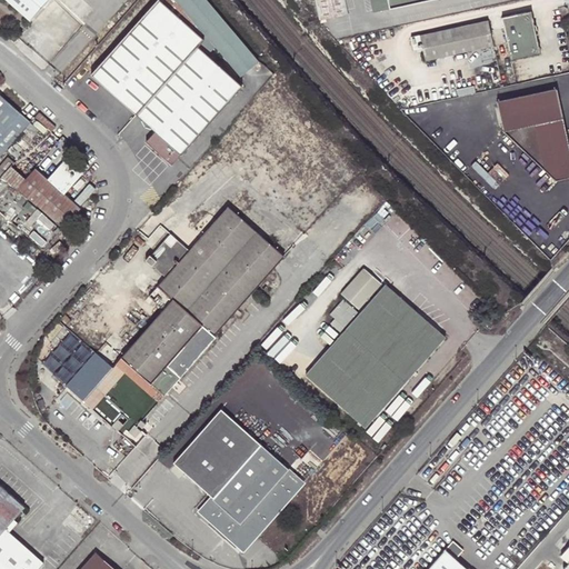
[(6,0),(29,20),(48,0),(6,0)]
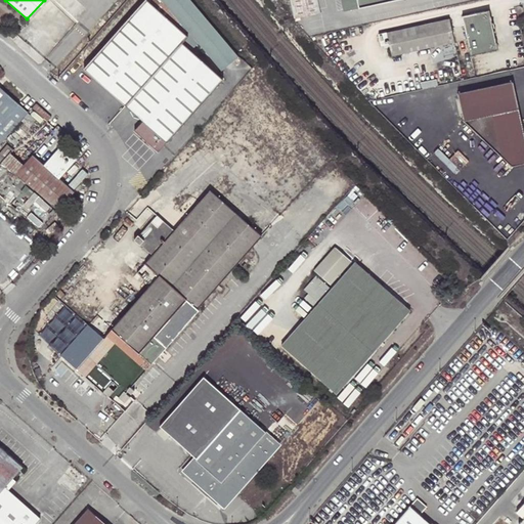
[(125,105),(142,121),(166,142),(222,79),(181,42),(187,36),(145,0),(144,0),(84,69),(125,105)]
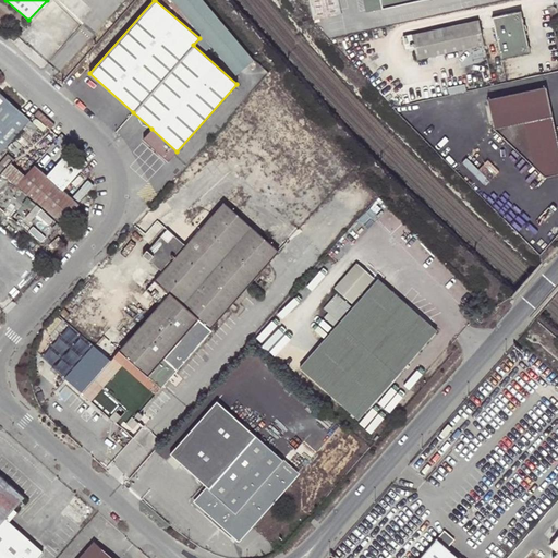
[(342,15),(339,0),(308,0),(314,22),(342,15)]
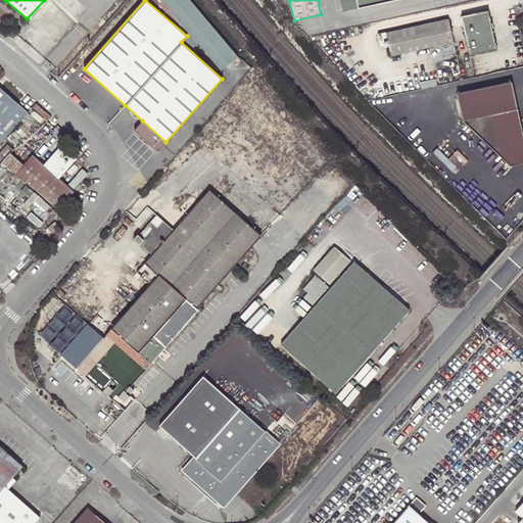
[(341,0),(344,12),(360,9),(358,0),(341,0)]
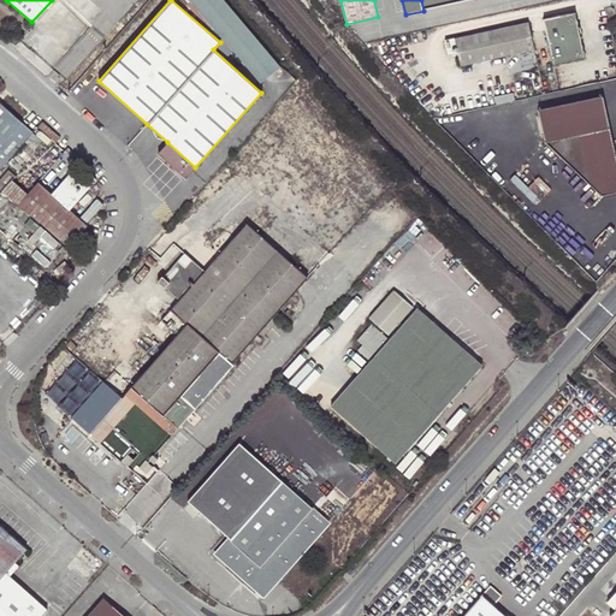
[(421,0),(424,11),(472,0),(421,0)]
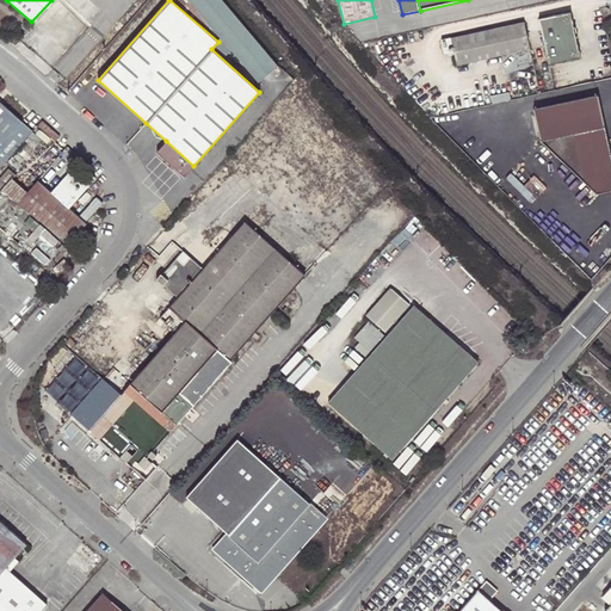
[(571,13),(566,14),(574,54),(548,59),(549,67),(581,61),(576,41),(578,39),(575,29),(574,29),(571,13)]
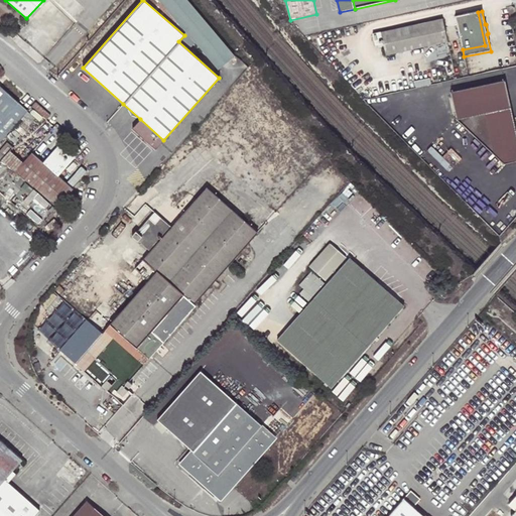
[(455,17),(463,49),(485,45),(478,12),(455,17)]
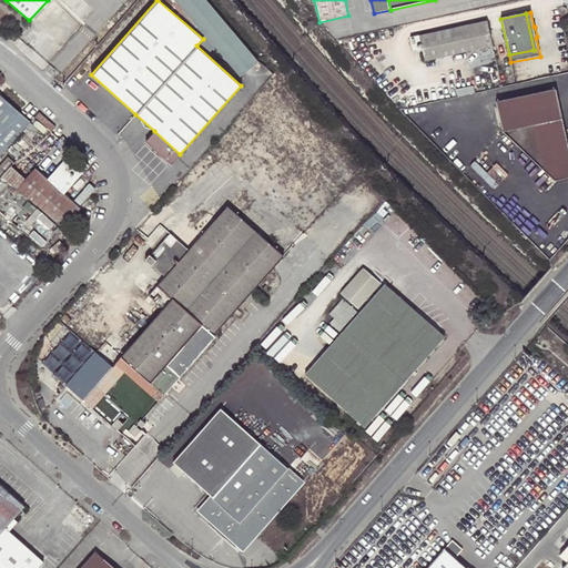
[(493,48),(488,22),(421,37),(426,63),(493,48)]
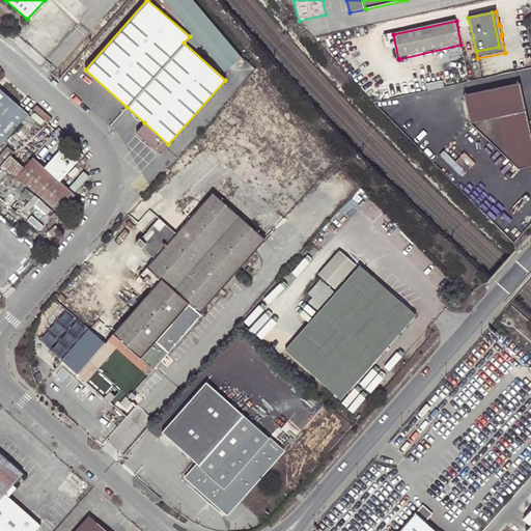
[(530,131),(529,122),(521,85),(466,98),(471,123),(520,170),(530,167),(530,131)]
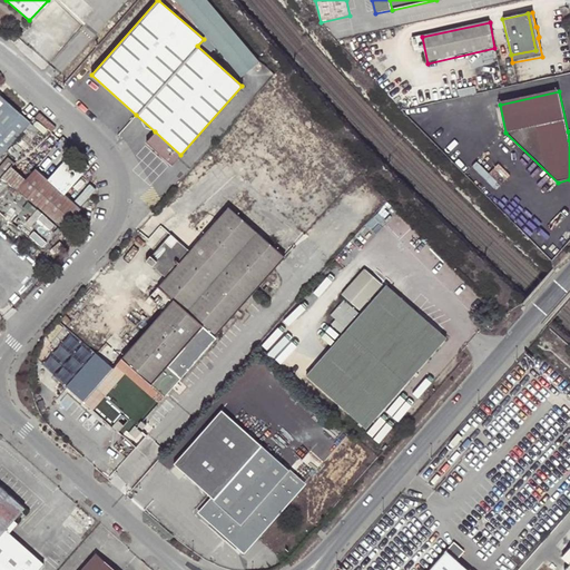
[(0,156),(30,121),(0,95),(0,156)]
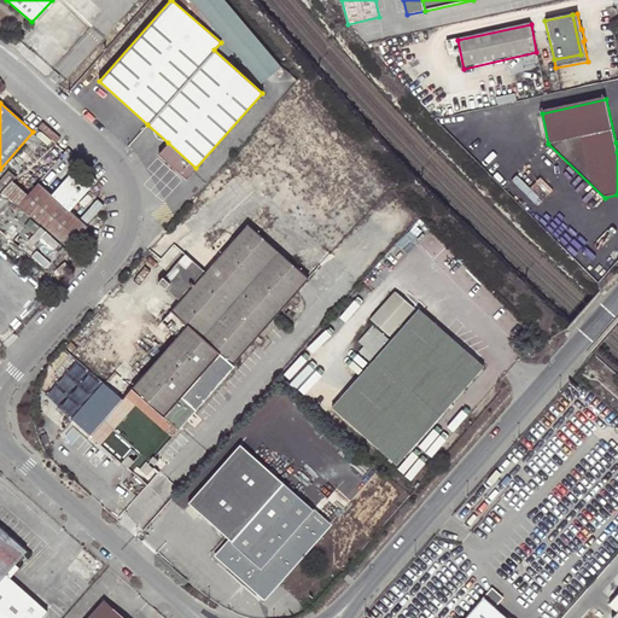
[(41,121),(38,127),(56,143),(58,140),(60,136),(41,121)]
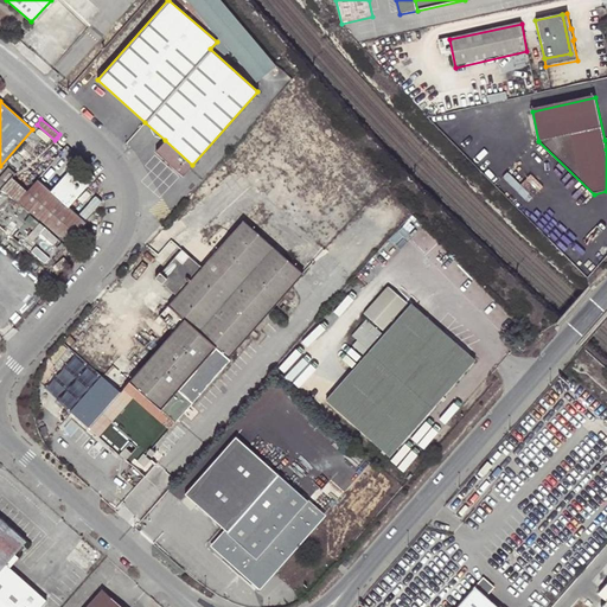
[(165,140),(154,152),(183,176),(186,171),(192,165),(165,140)]
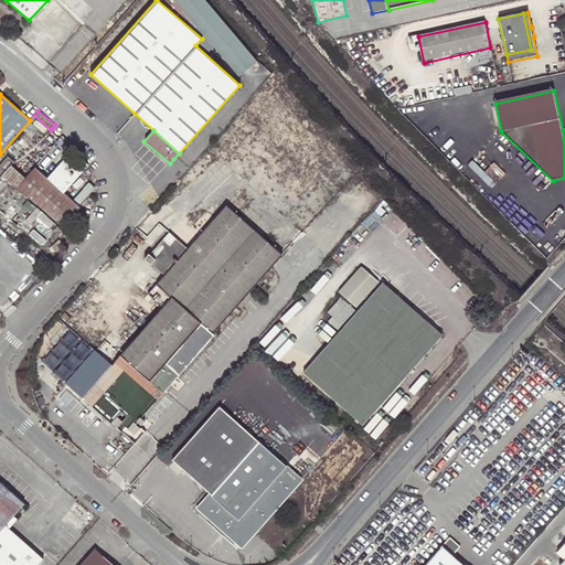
[(73,147),(46,177),(64,192),(91,162),(73,147)]
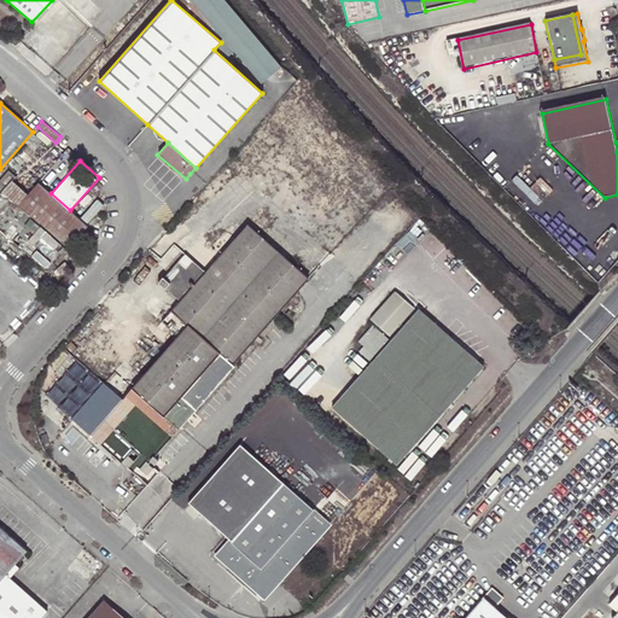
[(16,176),(9,170),(0,180),(0,242),(1,244),(9,237),(44,268),(46,272),(87,226),(70,210),(51,193),(39,182),(18,205),(3,191),(16,176)]
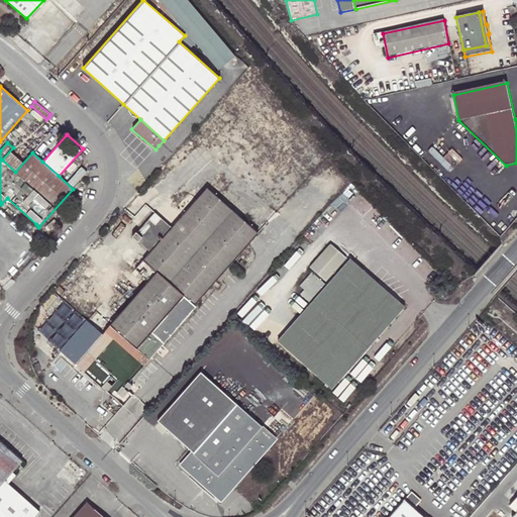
[(78,363),(75,366),(100,388),(110,378),(122,388),(196,306),(194,304),(257,232),(207,188),(171,227),(160,218),(154,223),(148,218),(136,233),(134,232),(130,236),(136,242),(137,241),(149,252),(142,261),(156,272),(104,331),(78,363)]
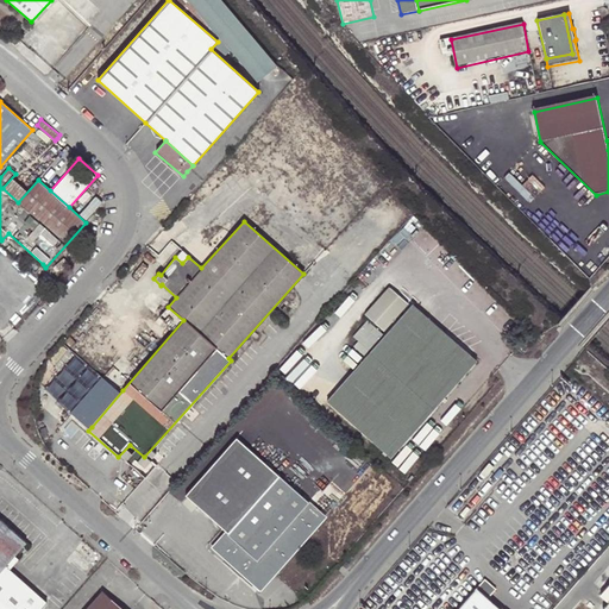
[(175,257),(182,263),(188,257),(182,251),(175,257)]
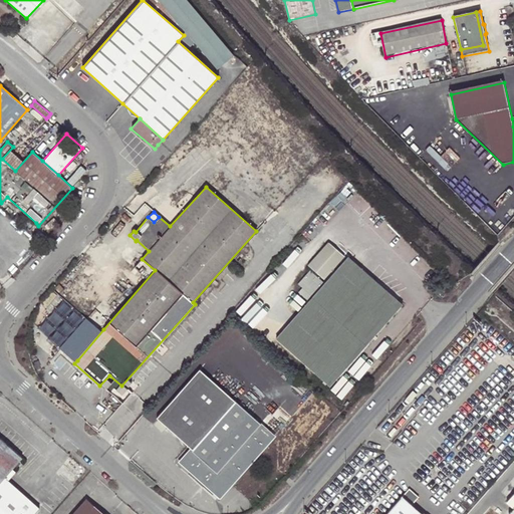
[(307,265),(322,279),(342,256),(326,243),(307,265)]
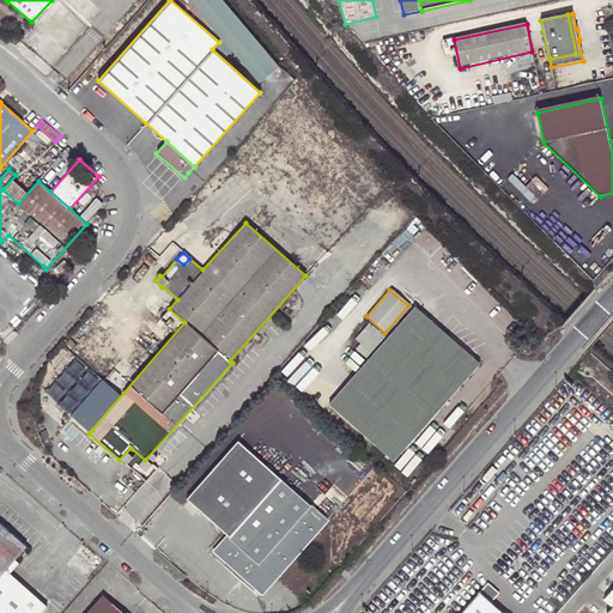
[(478,363),(414,307),(328,404),(392,461),(478,363)]
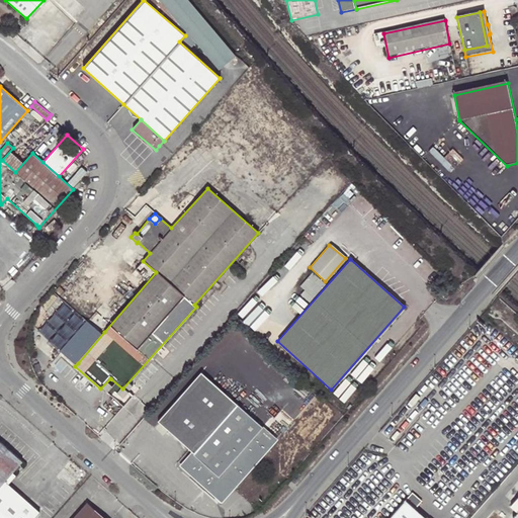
[(78,363),(104,332),(75,311),(50,340),(78,363)]
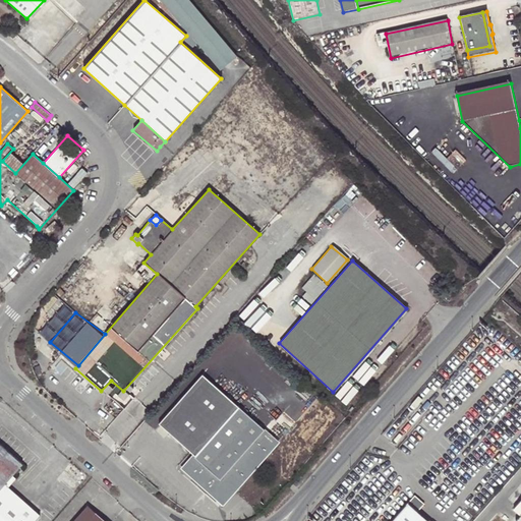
[(218,501),(228,489),(233,494),(279,443),(200,374),(158,423),(194,457),(182,470),(218,501)]
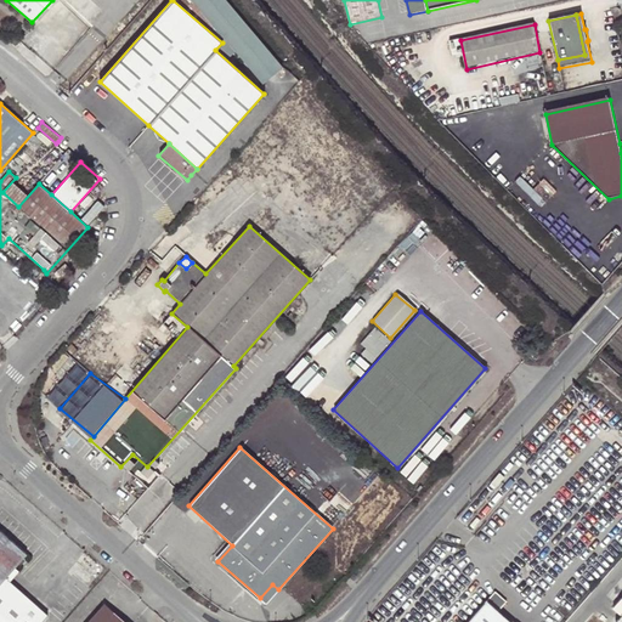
[(0,621),(41,621),(47,616),(5,578),(27,555),(0,531),(0,621)]
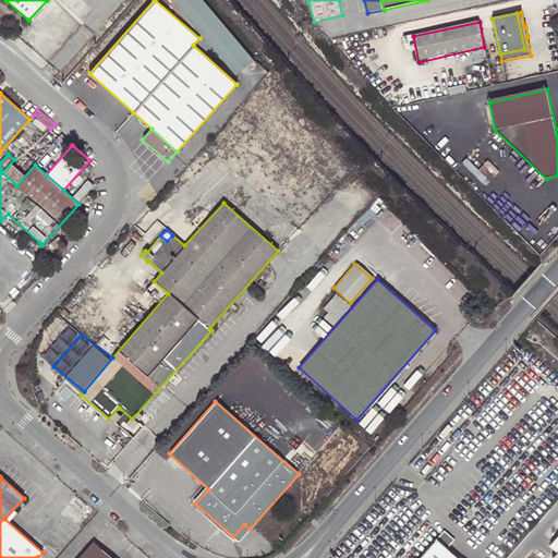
[(250,529),(244,524),(233,536),(238,542),(250,529)]
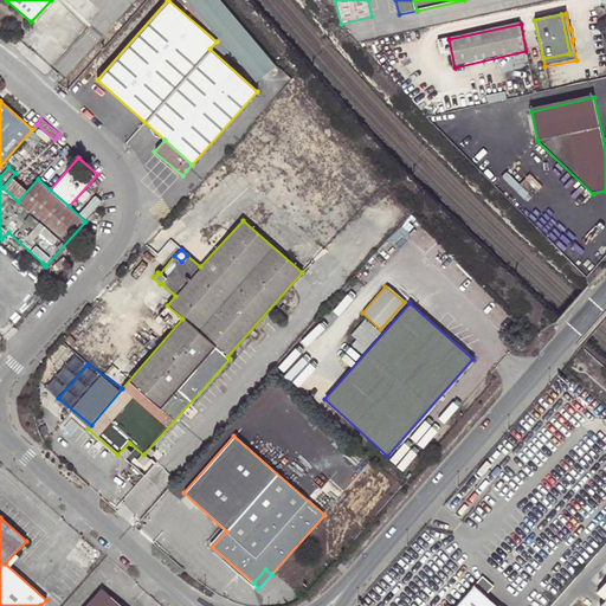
[(456,605),(498,605),(487,595),(494,586),(483,577),(456,605)]
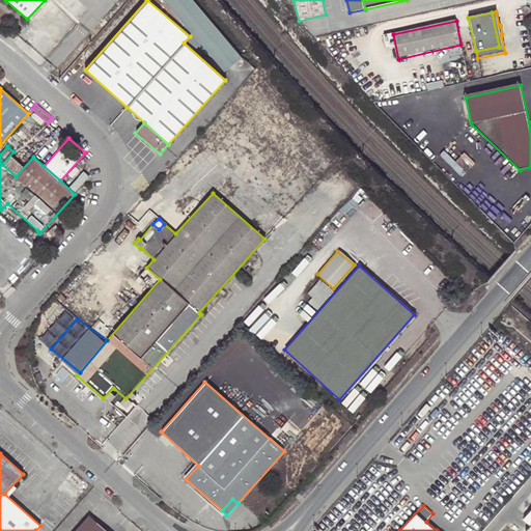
[(529,524),(523,530),(524,530),(530,530),(530,506),(530,507),(522,518),(529,524)]
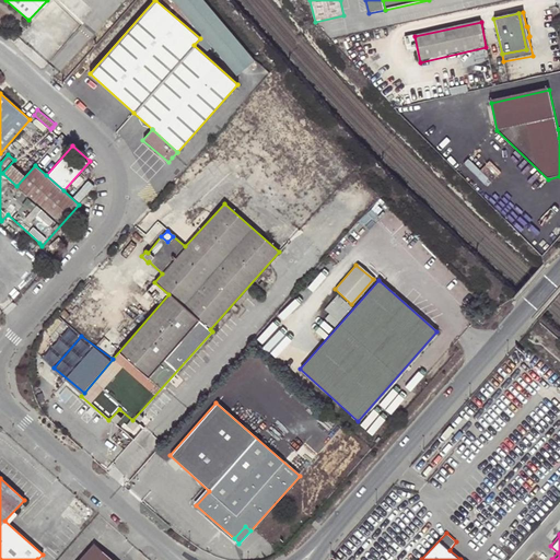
[(109,559),(93,545),(79,559),(109,559)]
